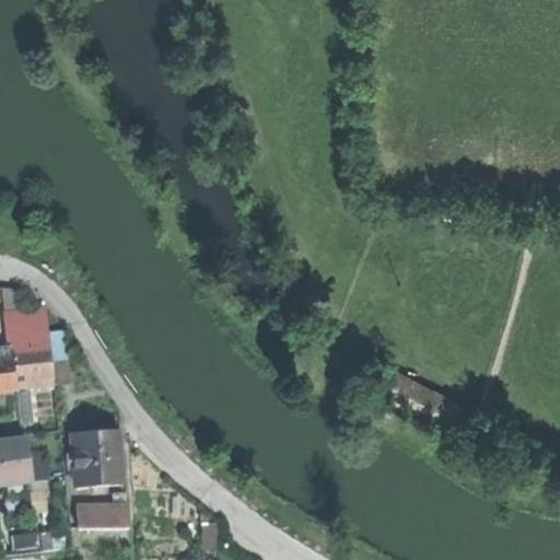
[(23,325),(25,340),(50,338),(50,334),(47,305),(37,306),(24,307),(25,313),(9,314),(10,326),(23,325)]
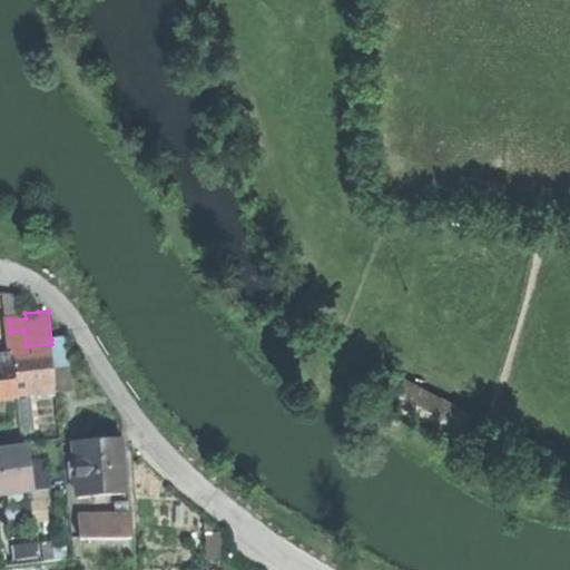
[(51,340),(51,344),(53,369),(70,367),(67,338),(51,340)]
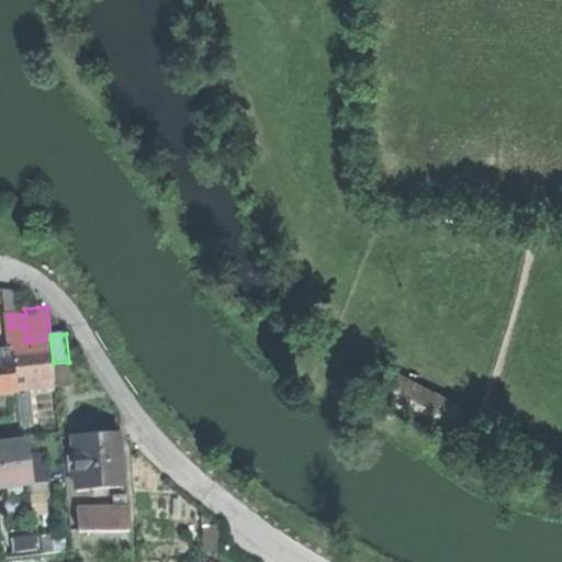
[(12,348),(13,359),(15,384),(55,381),(53,363),(51,339),(25,341),(11,344),(12,348)]
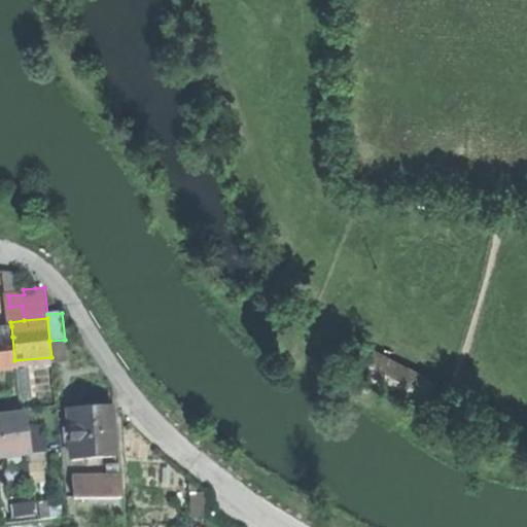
[(0,327),(0,338),(12,337),(11,326),(0,327)]
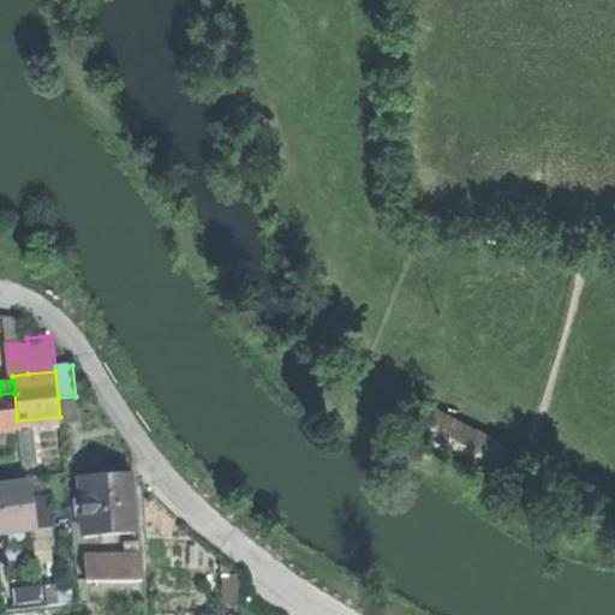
[(0,429),(18,428),(17,421),(15,393),(0,394),(0,429)]
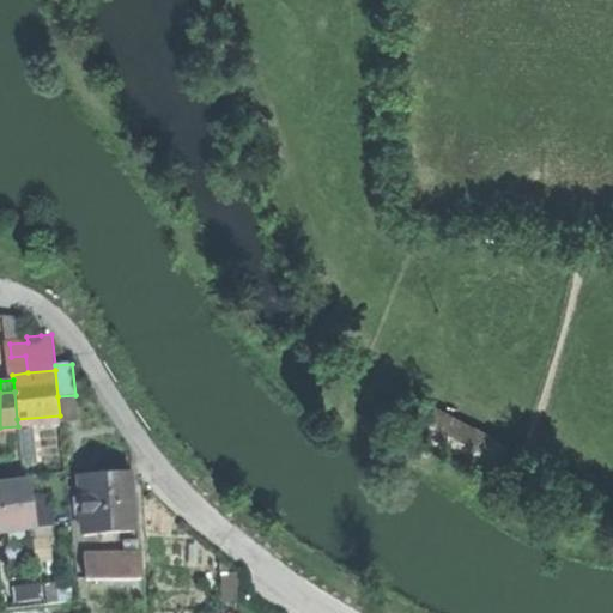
[(406,426),(507,483),(519,461),(417,405),(406,426)]
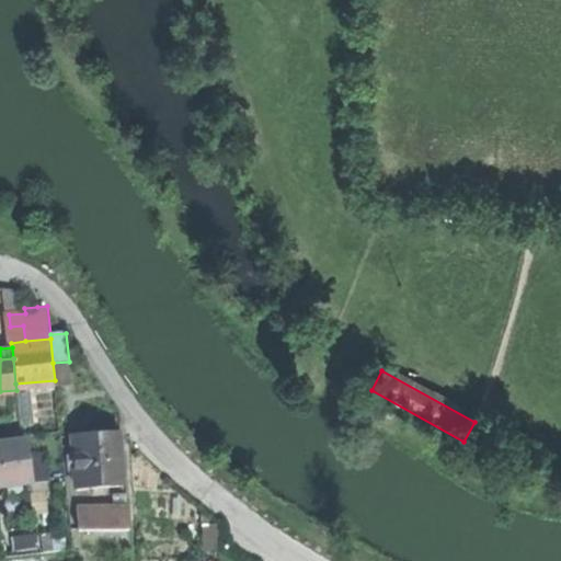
[(73,435),(77,488),(93,487),(105,487),(124,485),(122,432),(95,434),(73,435)]
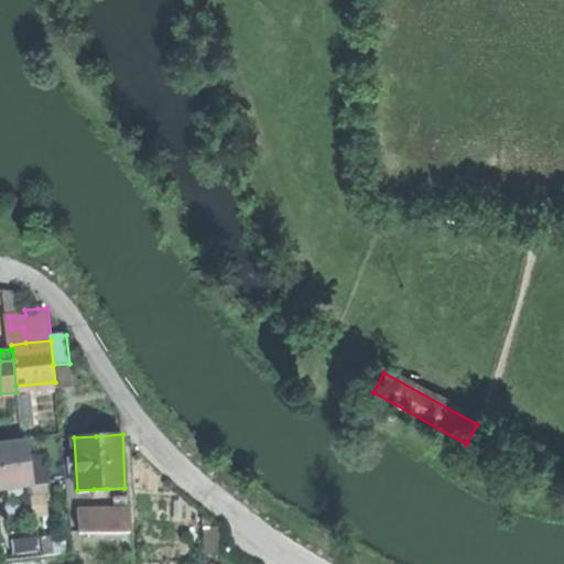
[(28,442),(0,445),(0,487),(10,486),(11,495),(25,492),(24,484),(34,483),(31,462),(28,442)]
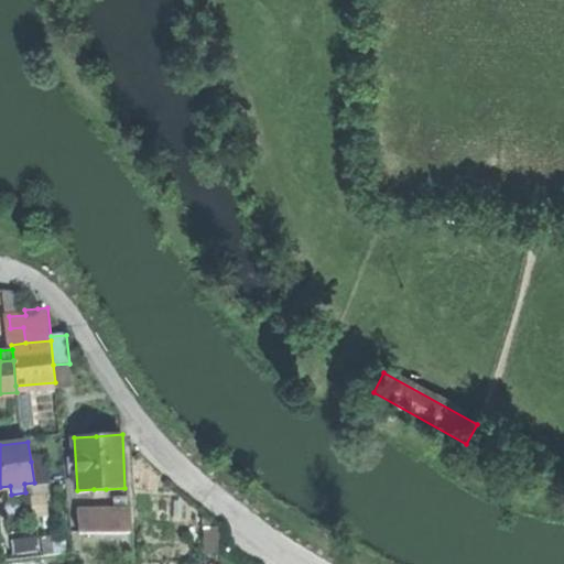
[(106,498),(106,489),(94,489),(95,499),(106,498)]
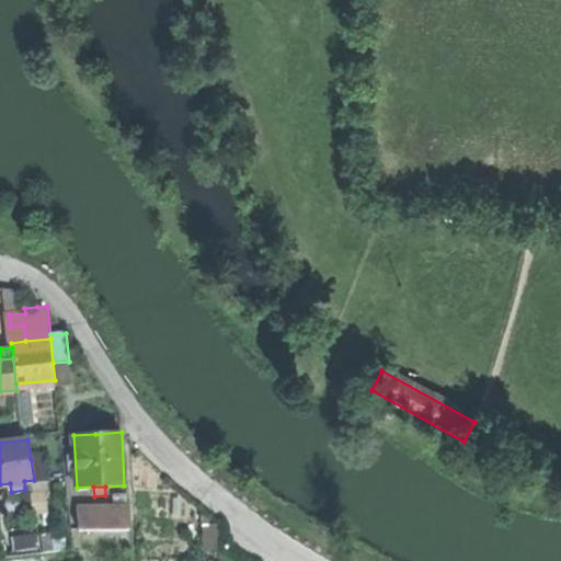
[(116,495),(116,513),(130,513),(130,495),(116,495)]
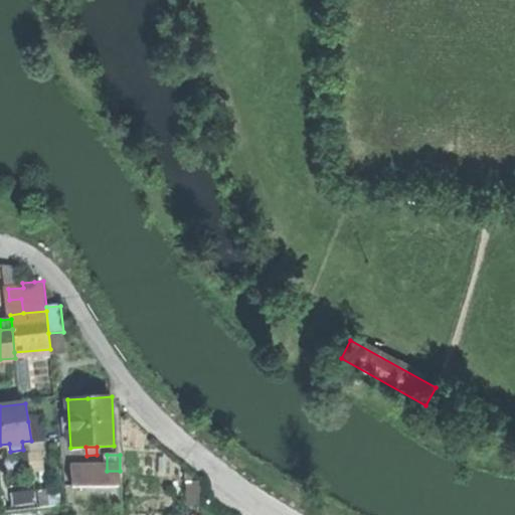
[(73,471),(74,488),(120,488),(120,471),(107,471),(73,471)]
